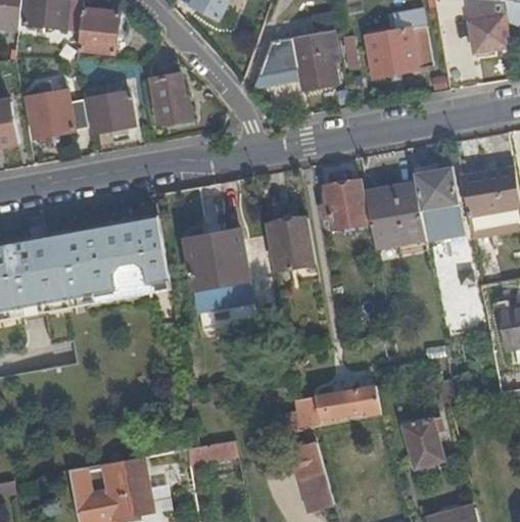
[(0,27),(17,29),(20,0),(0,0),(0,27)]
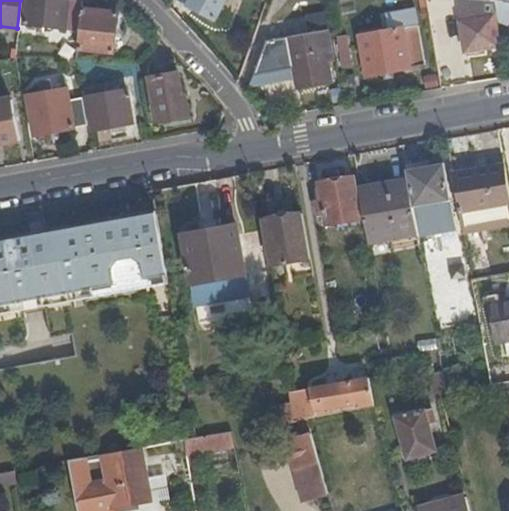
[(77,30),(80,7),(80,0),(25,0),(23,23),(35,25),(34,30),(41,31),(41,26),(63,28),(77,30)]
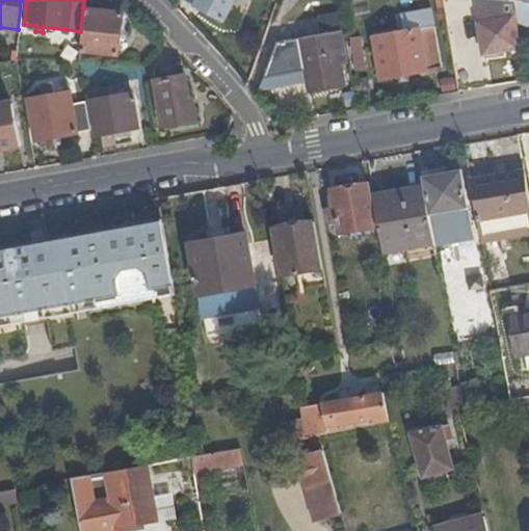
[(181,0),(221,21),(232,0),(181,0)]
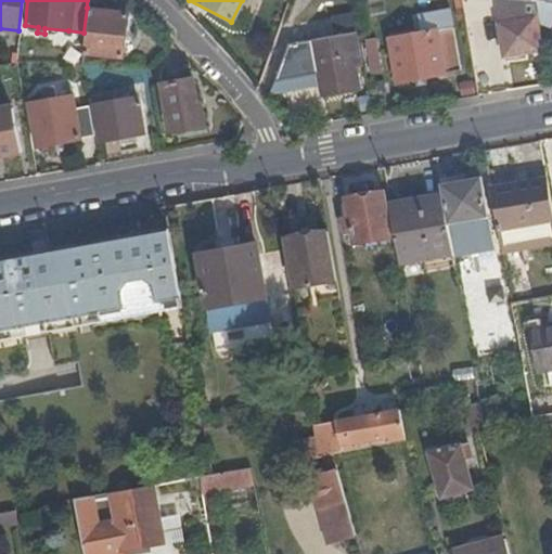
[(551,1),(533,0),(537,24),(551,28),(551,1)]
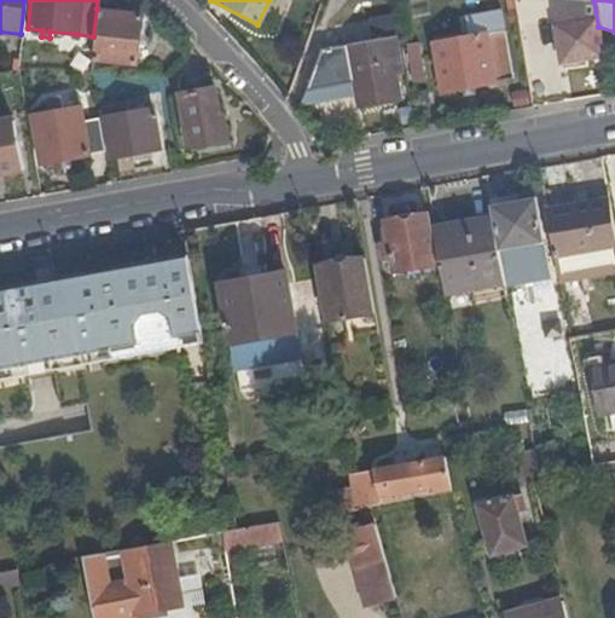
[(592,5),(551,12),(560,63),(601,55),(592,5)]
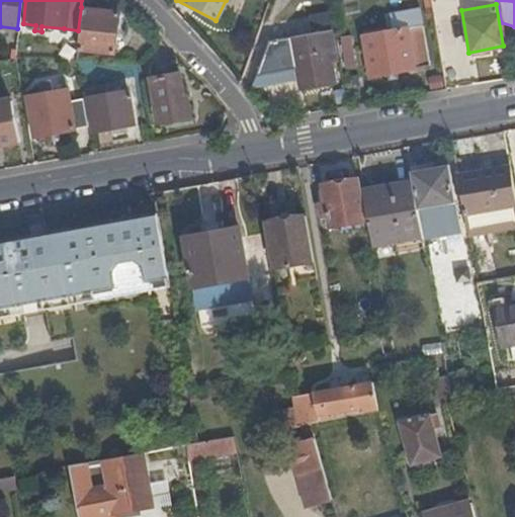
[(78,30),(76,49),(112,53),(117,12),(81,7),(78,30)]
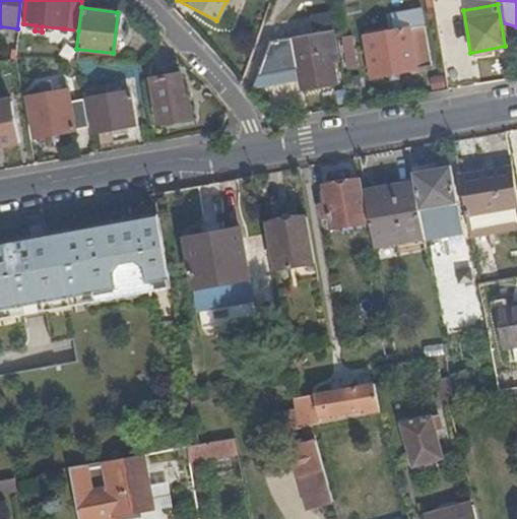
[(370,76),(429,66),(422,25),(363,37),(370,76)]
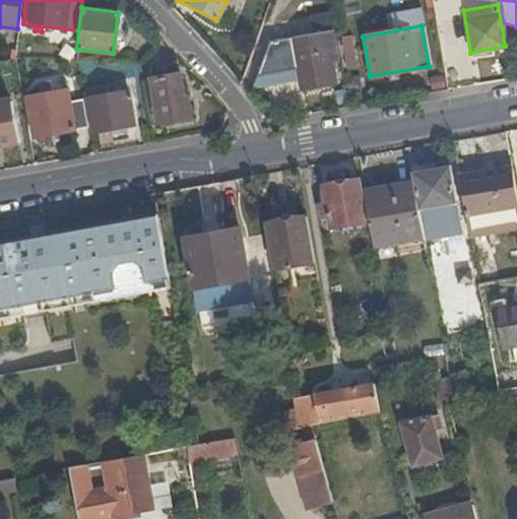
[(314,34),(284,39),(286,50),(294,49),(297,66),(301,88),(334,82),(331,61),(335,59),(331,37),(315,40),(314,34)]
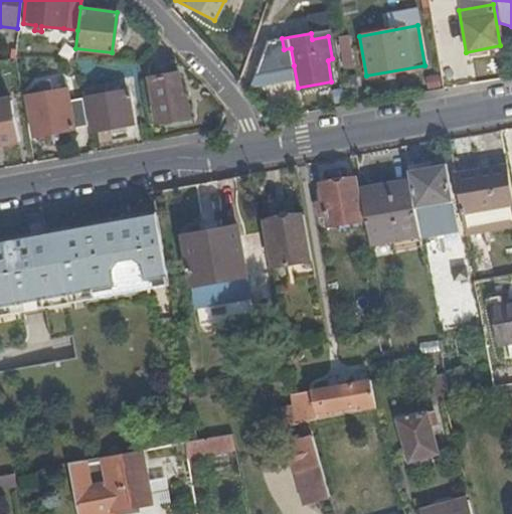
[(287,65),(294,65),(291,48),(284,49),(287,65)]
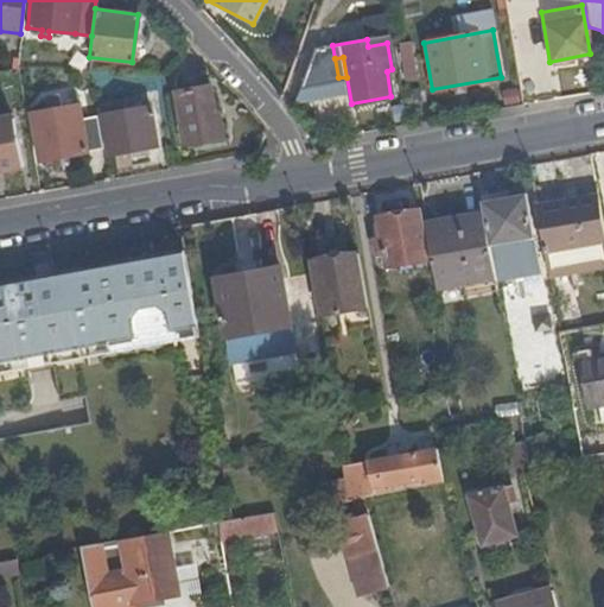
[(218,109),(214,109),(210,87),(175,93),(184,140),(223,134),(218,109)]
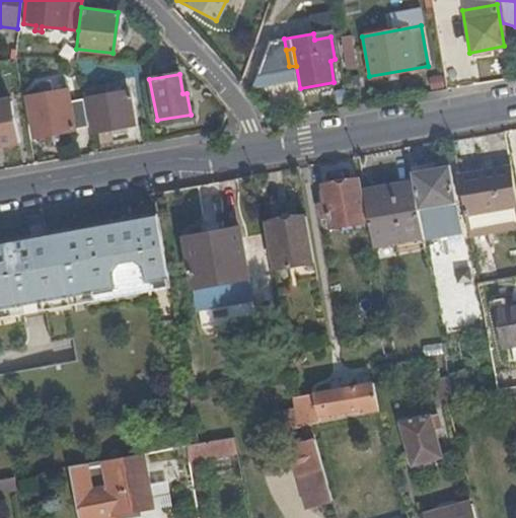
[(86,126),(82,97),(68,100),(66,89),(24,96),(32,138),(86,126)]
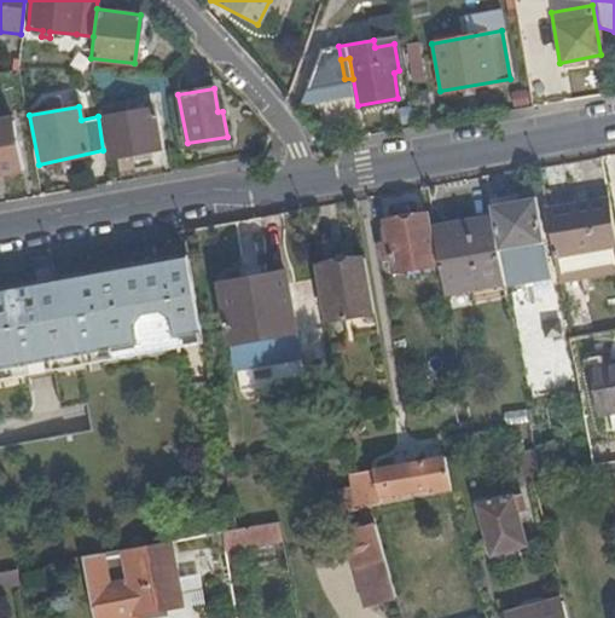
[(110,157),(158,149),(151,107),(102,116),(110,157)]
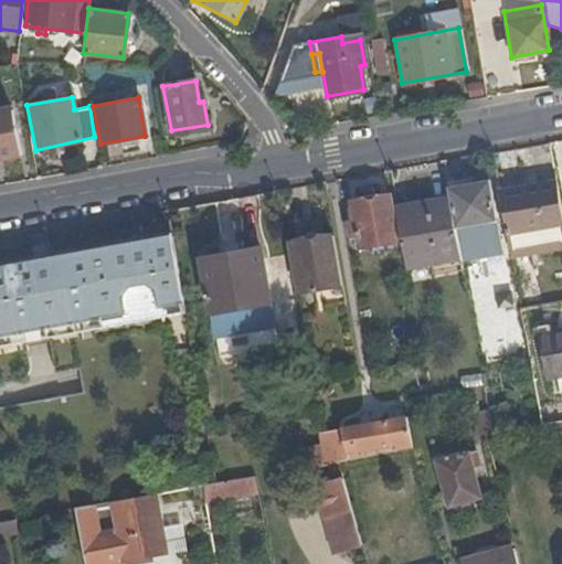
[(10,110),(0,113),(0,157),(18,153),(10,110)]
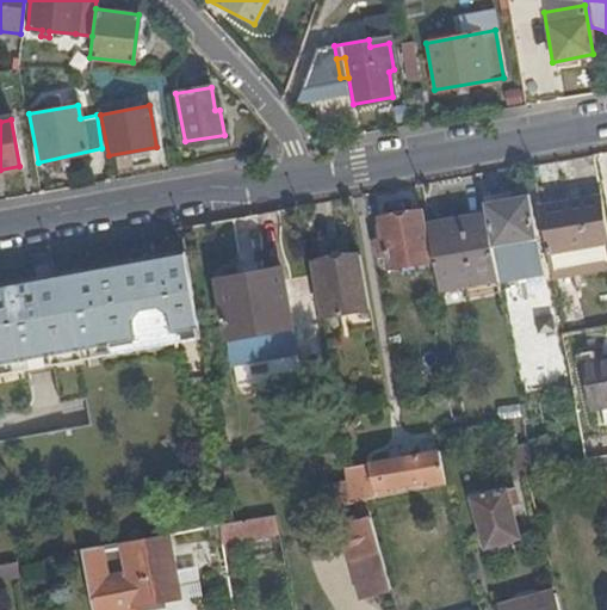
[(485,215),(495,270),(503,269),(499,245),(521,241),(527,239),(534,238),(527,195),(501,198),(500,193),(482,197),(485,215)]
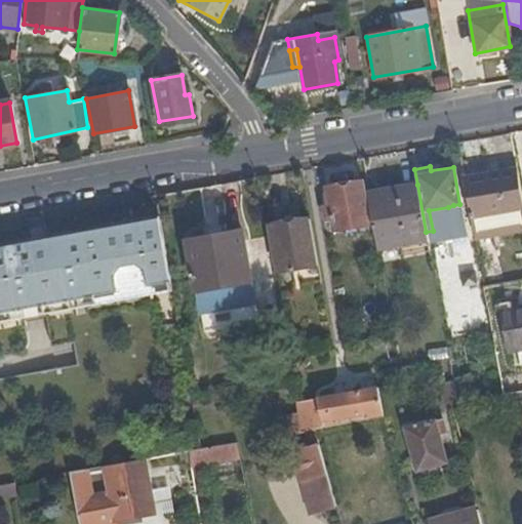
[(474,244),(521,235),(521,202),(517,173),(463,183),(470,220),(474,244)]
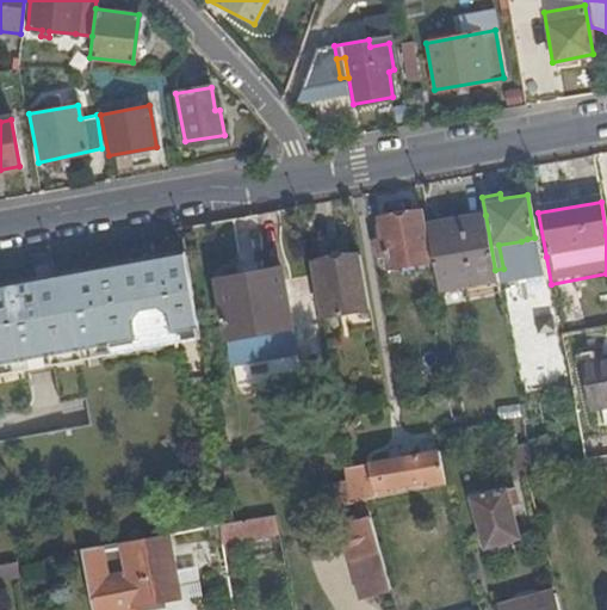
[(385,269),(429,262),(421,211),(377,220),(385,269)]
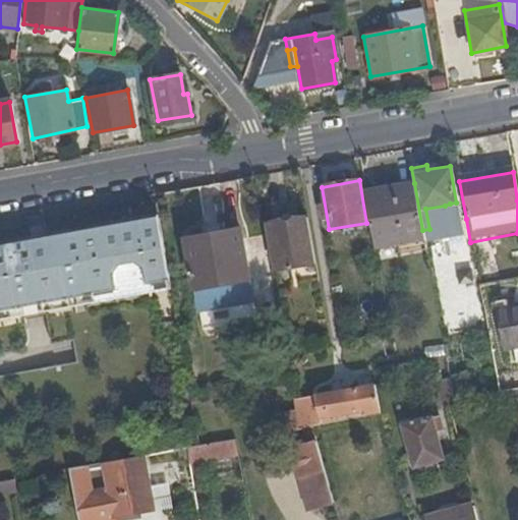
[(392,239),(423,233),(422,230),(414,183),(363,192),(373,247),(393,244),(392,239)]
